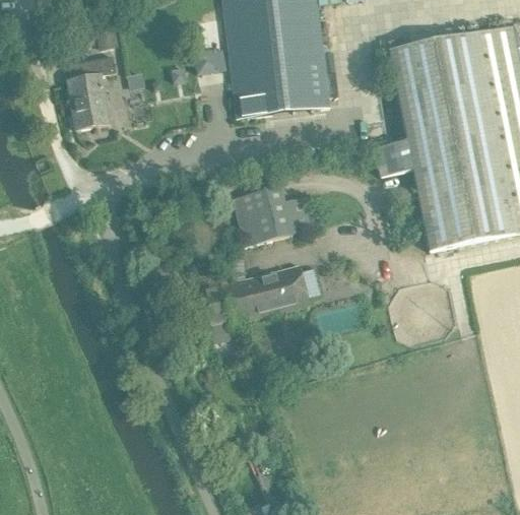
[(316,5),(343,0),(222,0),(236,119),(329,108),(316,5)]
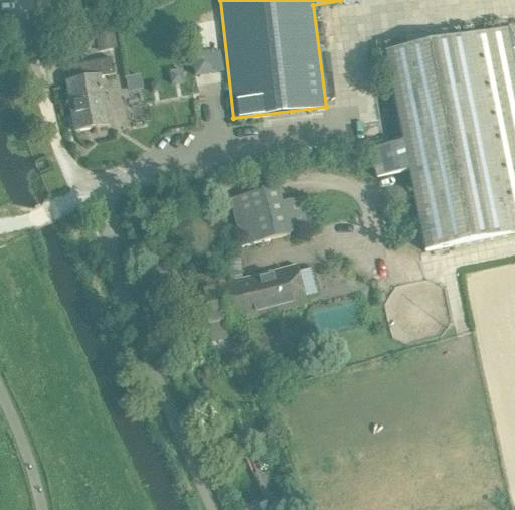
[(426,247),(514,227),(514,70),(504,21),(383,46),(426,247)]
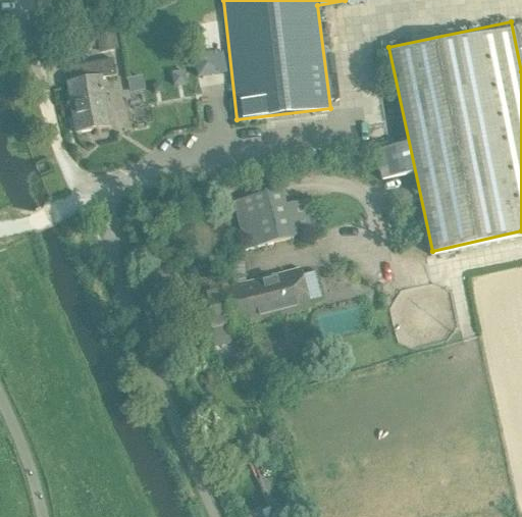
[(226,79),(221,42),(197,45),(202,82),(226,79)]
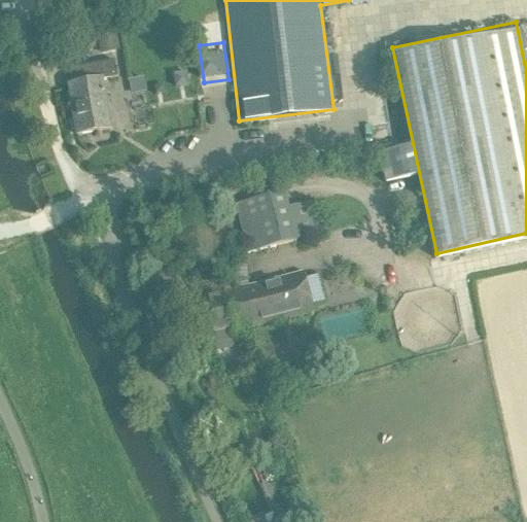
[(109,126),(100,77),(115,74),(112,57),(68,65),(71,81),(67,81),(75,131),(109,126)]
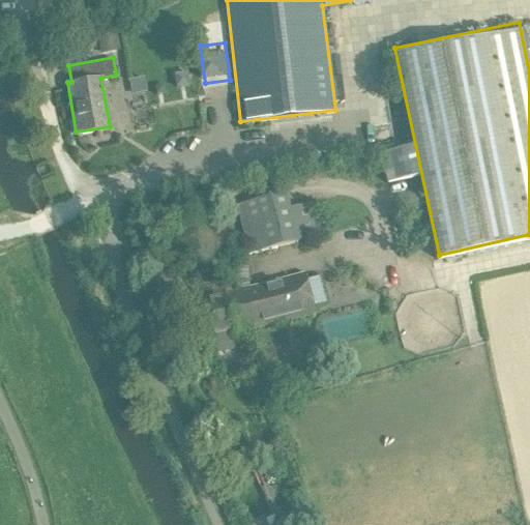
[(324,230),(317,197),(289,204),(285,188),(236,201),(248,250),(297,238),(297,237),(324,230)]
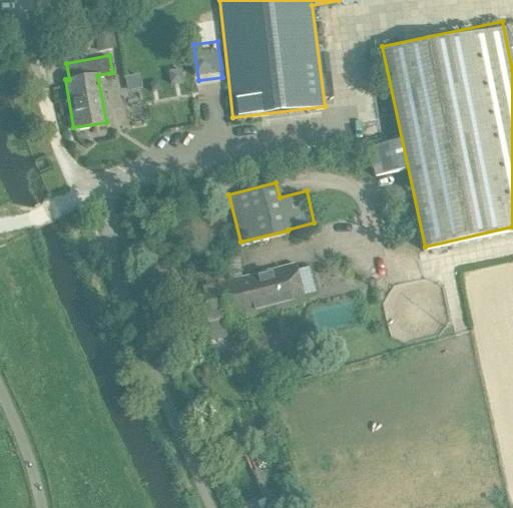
[(223,320),(304,300),(302,294),(318,290),(311,264),(296,268),(294,262),(214,282),(210,270),(190,275),(193,287),(172,292),(182,330),(202,325),(204,338),(227,332),(223,320)]
